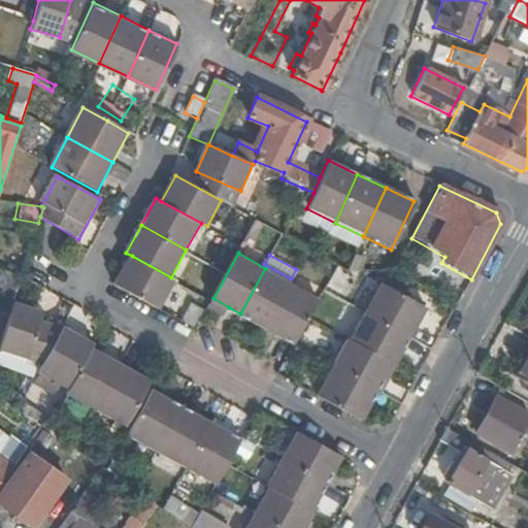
[(117,285),(161,308),(175,281),(171,277),(132,256),(117,285)]
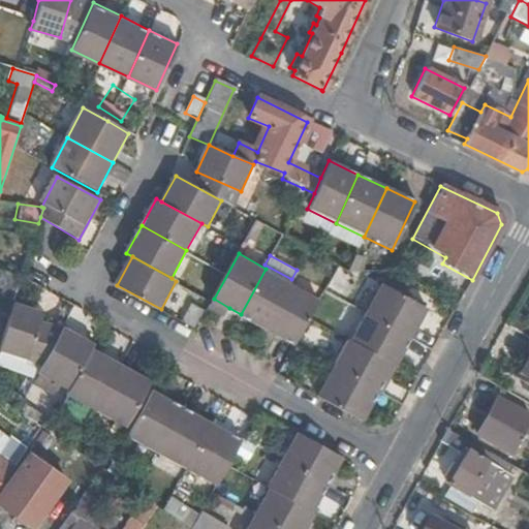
[(268,330),(292,283),(266,269),(241,314),(268,330)]
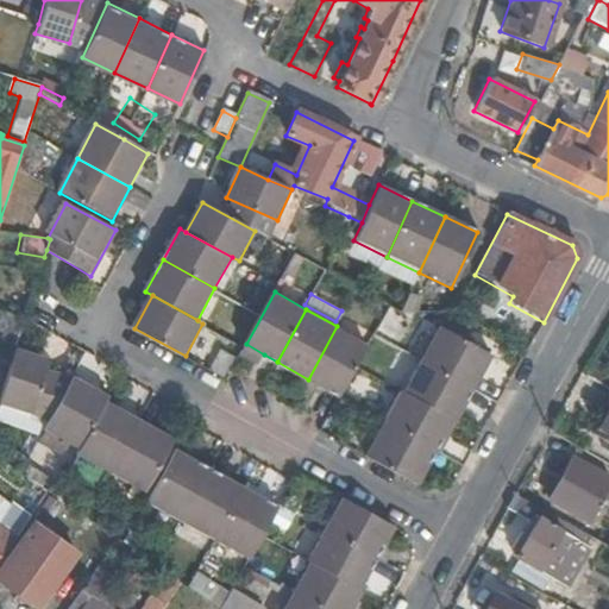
[(14,350),(25,318),(25,315),(11,314),(0,346),(0,357),(12,359),(14,350)]
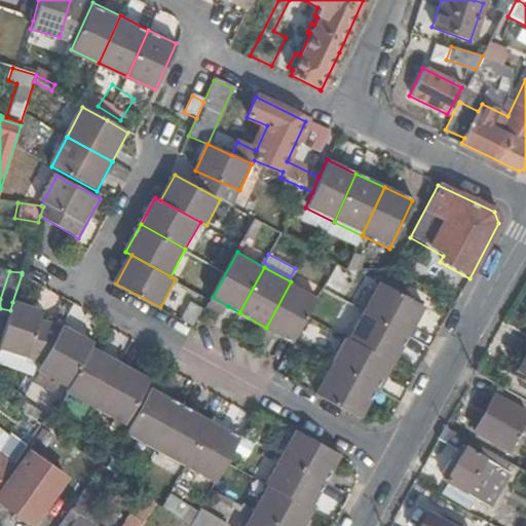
[(308,314),(317,297),(291,282),(266,328),(293,343),(293,342),(308,314)]
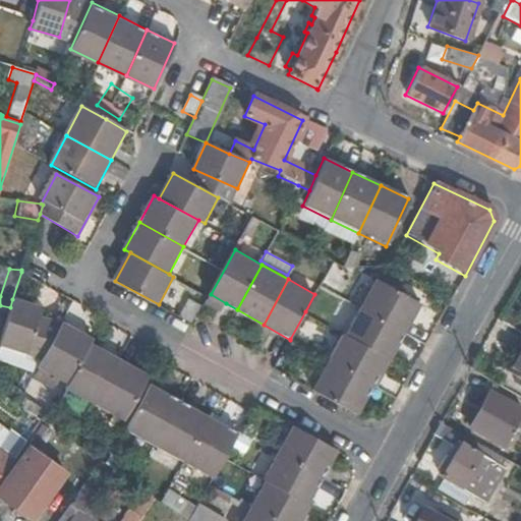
[(382,287),(368,312),(413,337),(426,311),(382,287)]
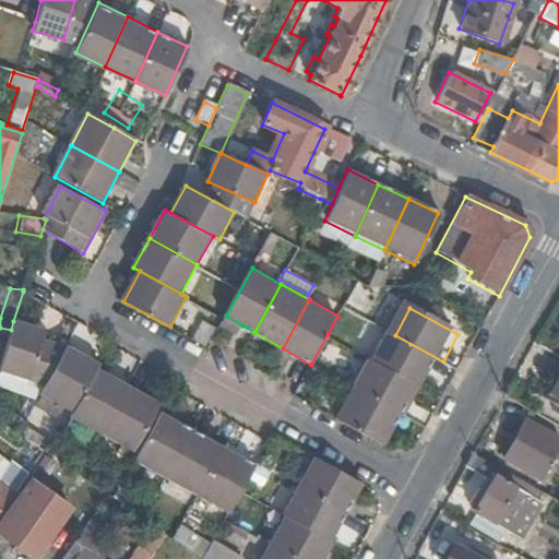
[(238,334),(242,325),(226,316),(225,318),(221,325),(238,334)]
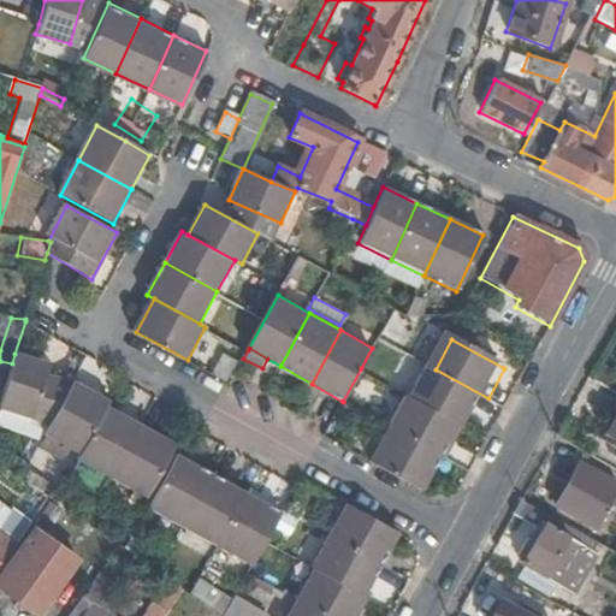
[(49,427),(72,385),(73,383),(46,374),(49,365),(15,354),(12,363),(0,400),(0,409),(27,418),(33,419),(49,427)]
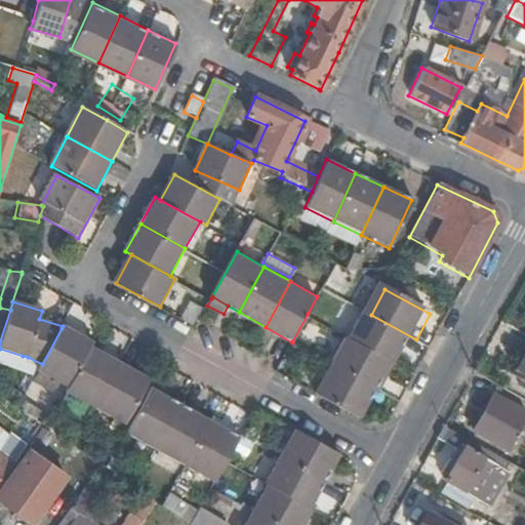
[(356,341),(399,366),(401,367),(416,339),(371,315),(356,341)]
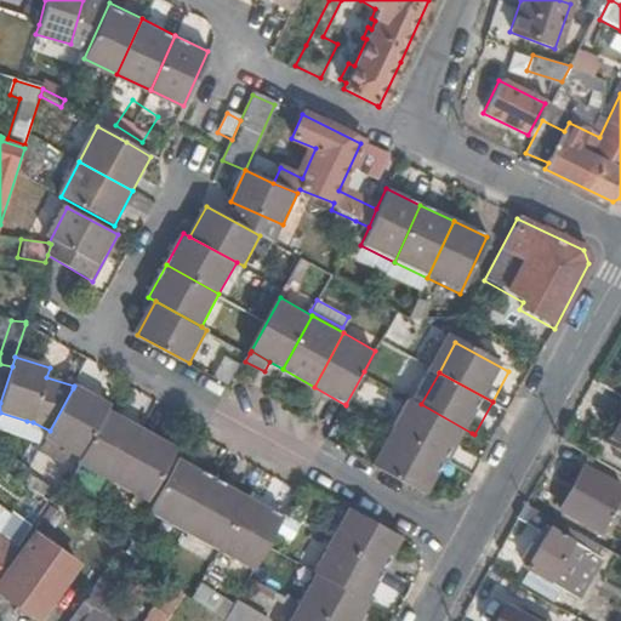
[(360,404),(391,420),(400,402),(371,386),(360,404)]
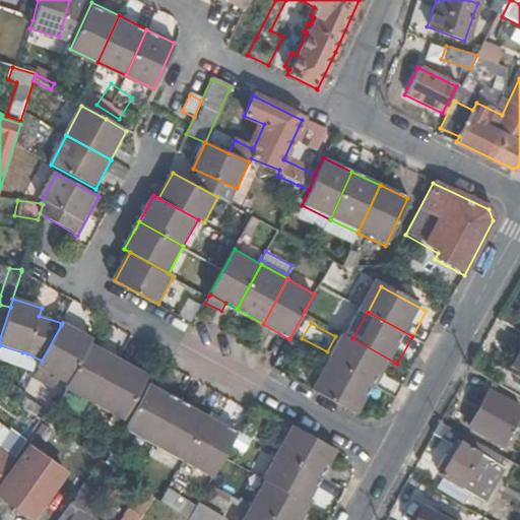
[(67,385),(88,346),(91,340),(61,325),(42,361),(31,380),(51,390),(57,379),(67,385)]
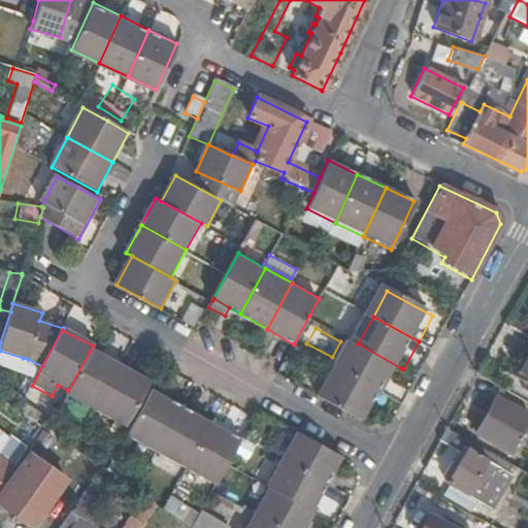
[(340,369),(386,396),(401,368),(358,343),(355,341),(340,369)]
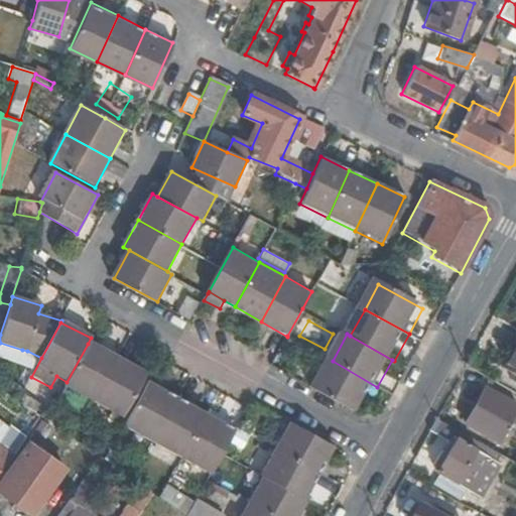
[(515,342),(502,367),(515,374),(515,342)]
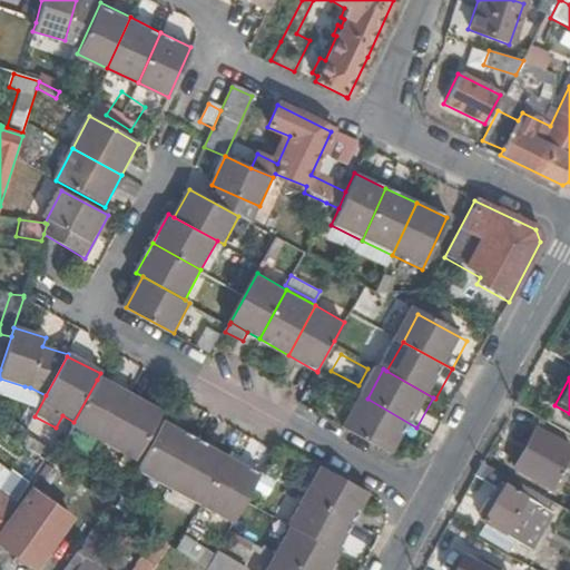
[(102,445),(129,397),(97,380),(74,422),(71,429),(102,445)]
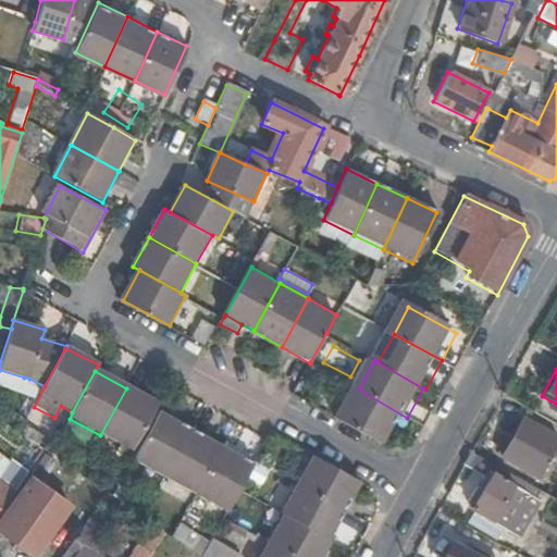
[(157,405),(126,388),(100,435),(132,453),(157,405)]
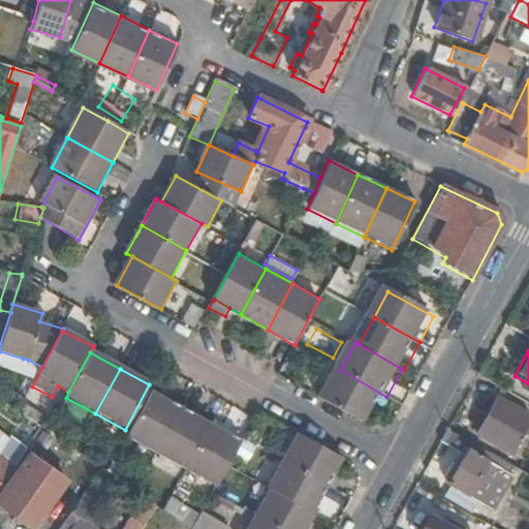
[(324,401),(370,427),(386,397),(341,370),(324,401)]
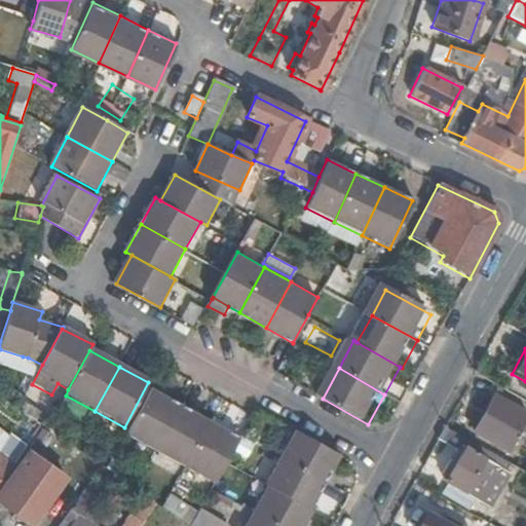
[(156,454),(181,409),(151,392),(125,437),(156,454)]
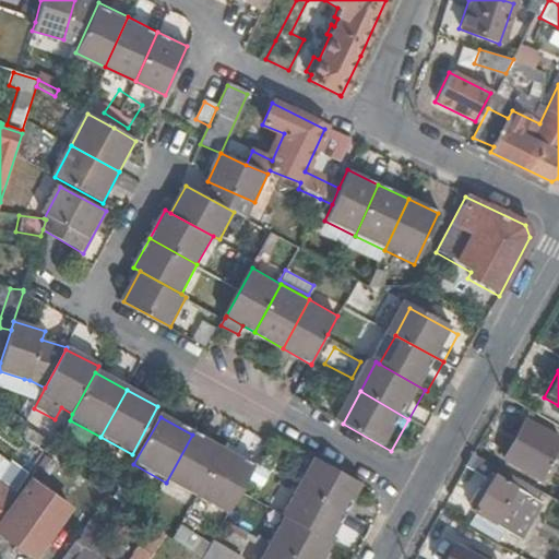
[(558,436),(525,419),(504,456),(540,476),(558,442),(558,436)]
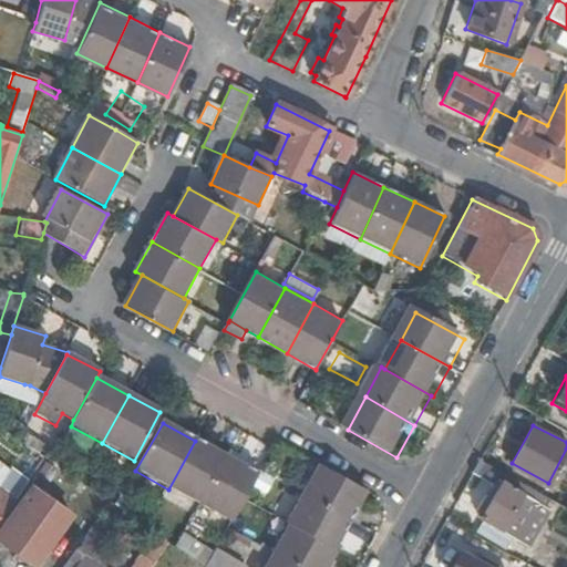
[(200,507),(226,459),(195,441),(168,490),(200,507)]
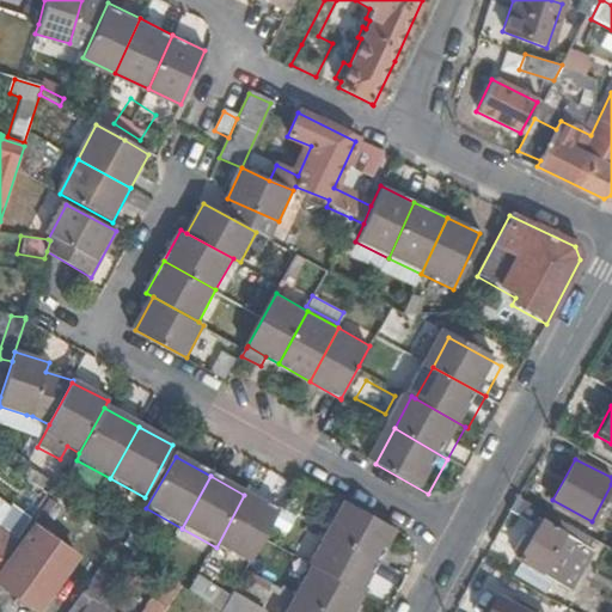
[(518,494),(509,508),(538,525),(519,558),(561,581),(582,542),(589,545),(594,538),(538,506),(518,494)]
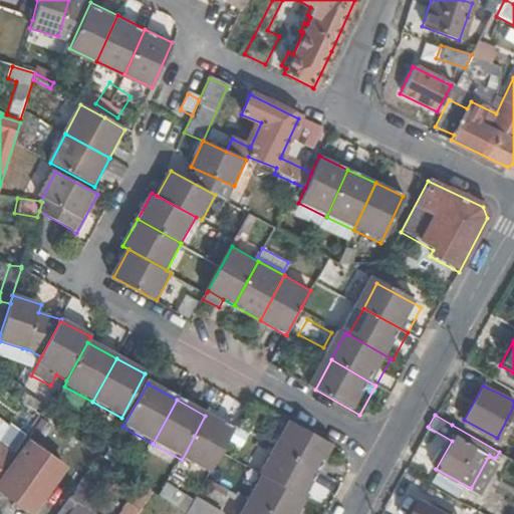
[(210,476),(223,453),(234,431),(205,416),(182,460),(210,476)]
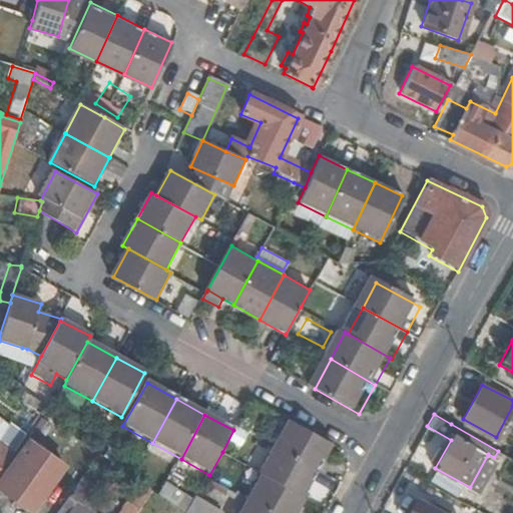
[(0,473),(25,437),(0,419),(0,473)]
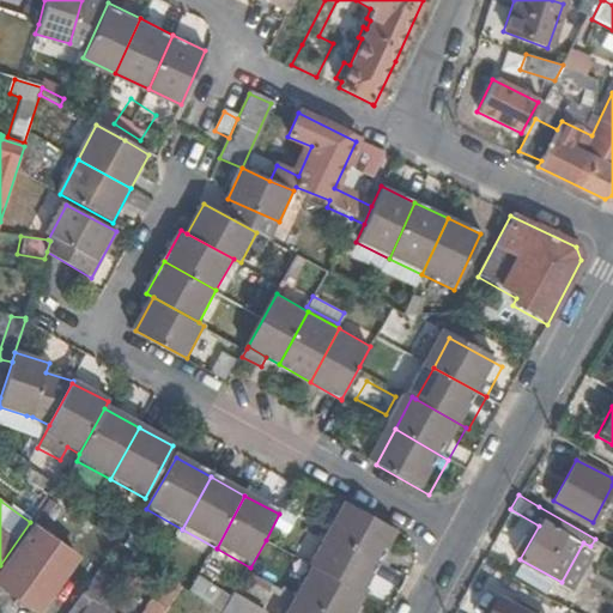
[(401,532),(356,507),(338,539),(390,569),(408,539),(401,532)]
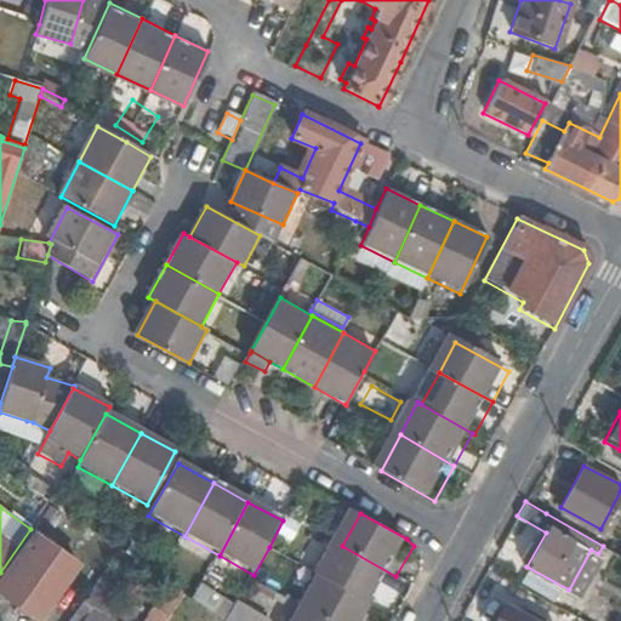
[(77,564),(34,535),(0,582),(0,591),(38,620),(77,564)]
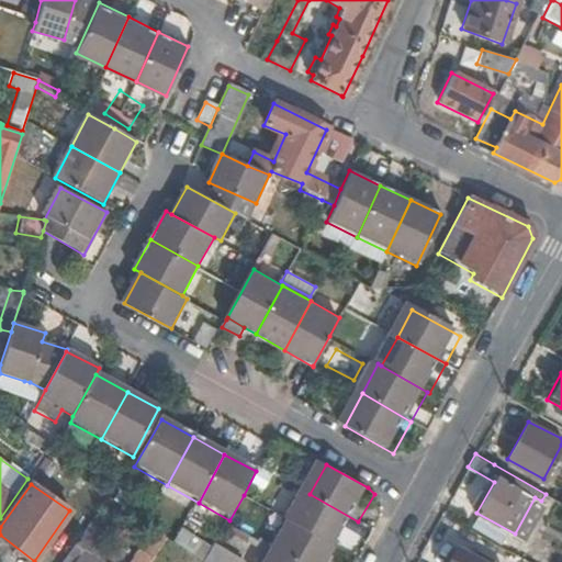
[(358,521),(310,494),(294,523),(298,525),(341,550),(358,521)]
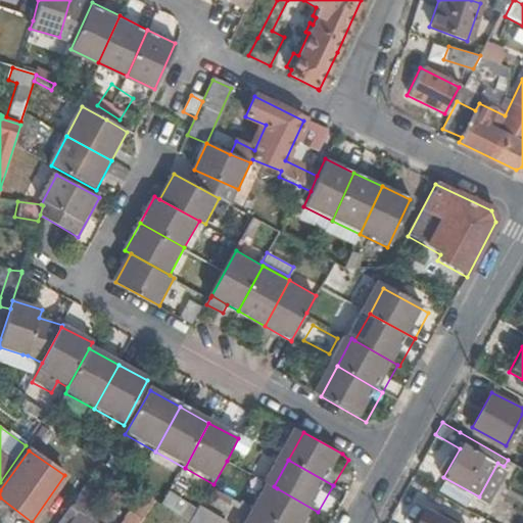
[(105,483),(112,473),(106,469),(100,464),(93,474),(105,483)]
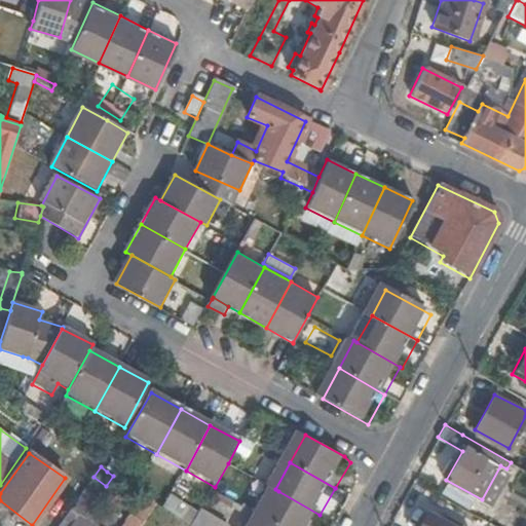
[(80,525),(79,524),(97,499),(85,490),(60,525),(80,525)]
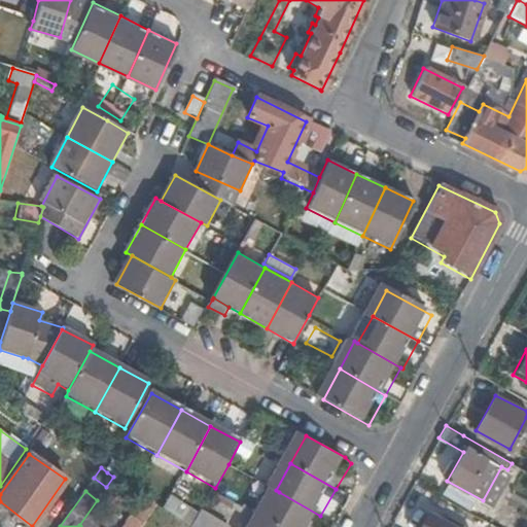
[(320,516),(279,492),(264,519),(277,526),(317,526),(323,517),(320,516)]
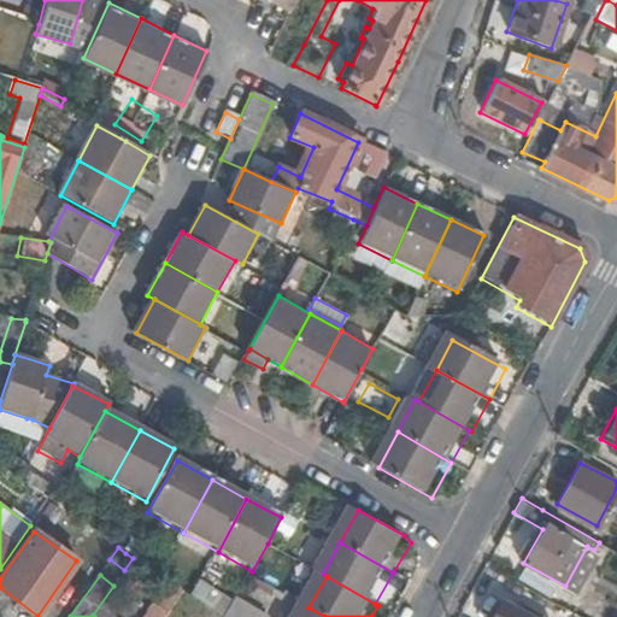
[(188,595),(221,612),(230,595),(197,579),(188,595)]
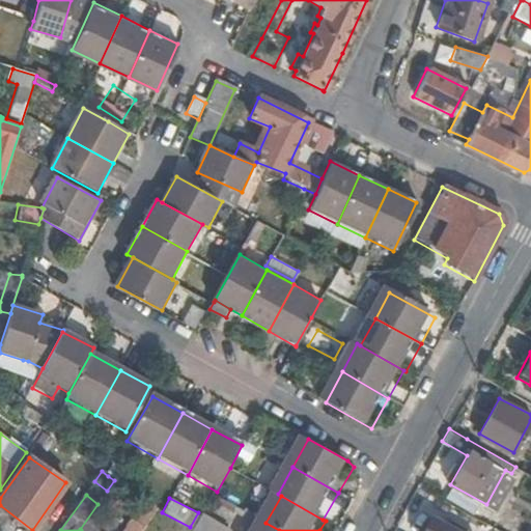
[(131,530),(141,530),(157,509),(145,502),(128,528),(131,530)]
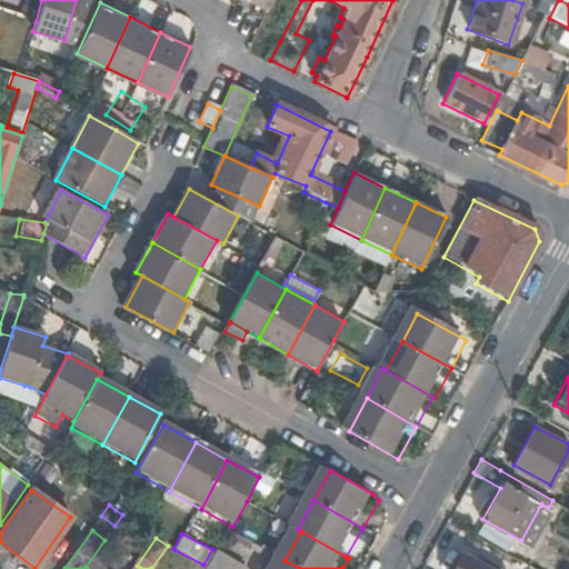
[(488,568),(461,553),(452,568),(488,568)]
